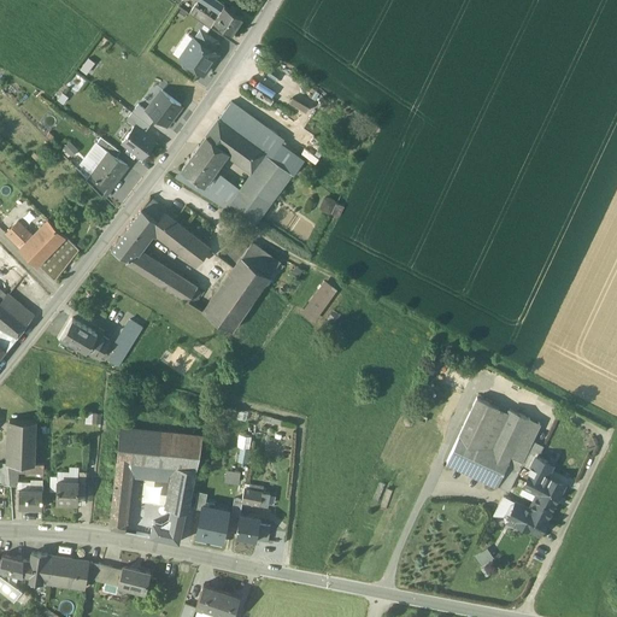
[(224,6),(215,0),(203,0),(215,9),(215,7),(221,11),(224,6)]
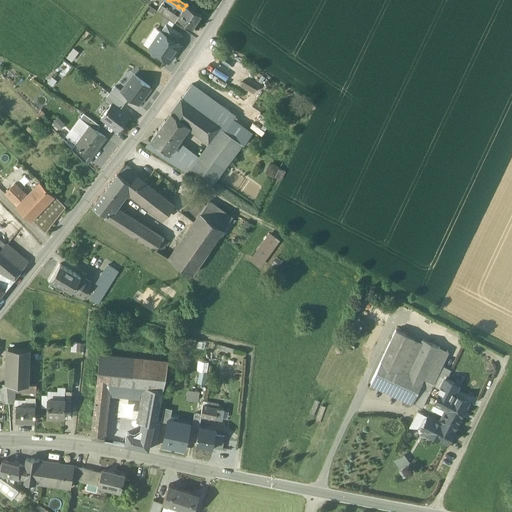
[(170,11),(162,5),(157,11),(166,17),(170,11)]
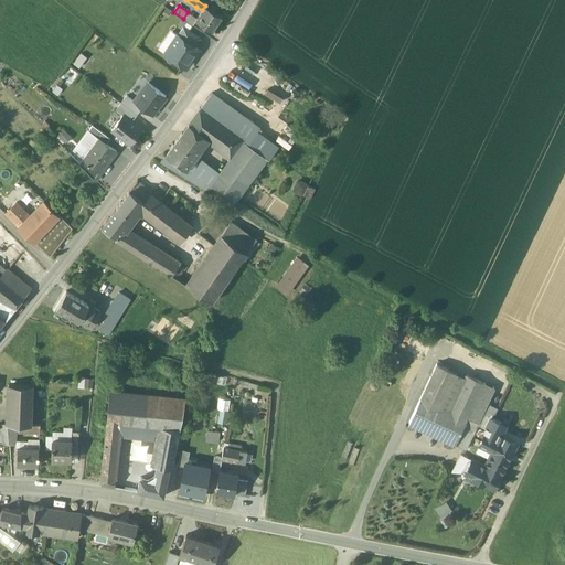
[(202,10),(202,11),(198,19),(196,20),(213,31),(222,17),(205,6),(202,10)]
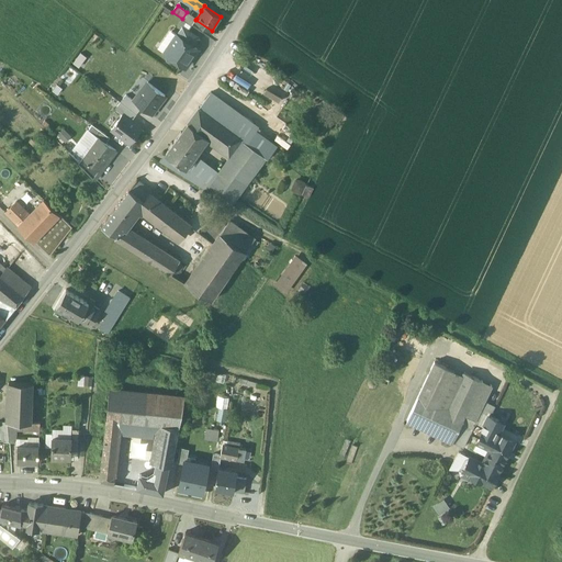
[(197,19),(187,12),(182,19),(192,25),(195,20),(197,19)]
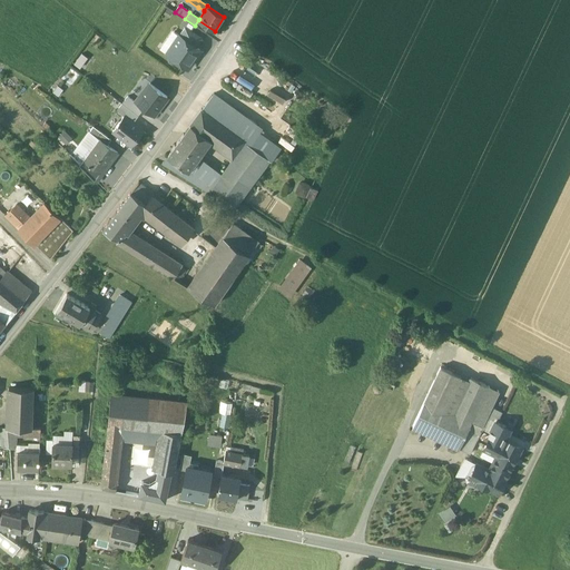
[(202,39),(186,28),(179,36),(196,47),(202,39)]
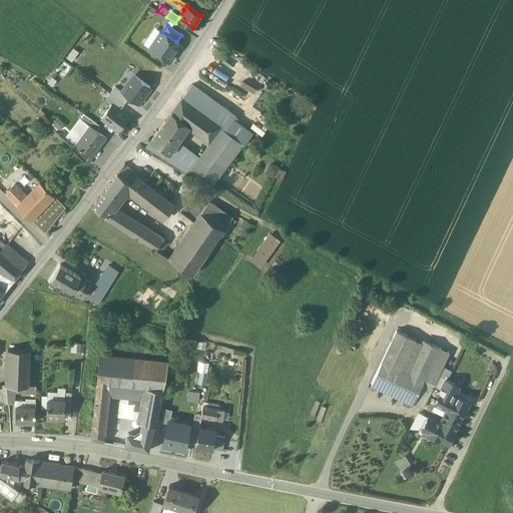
[(176,42),(161,32),(150,49),(152,50),(151,52),(152,55),(154,57),(157,56),(158,54),(169,61),(180,45),(176,42)]
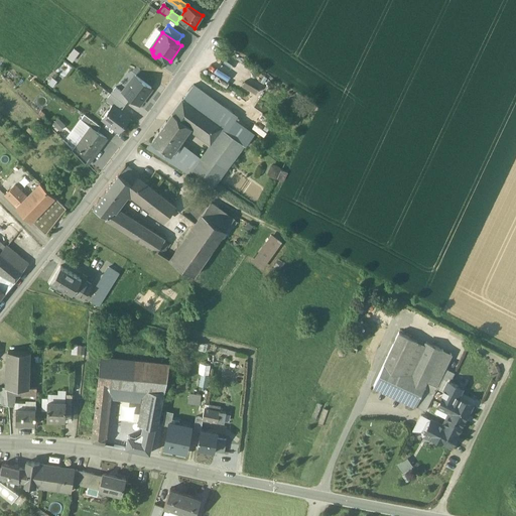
[(73,61),(81,52),(76,47),(68,56),(73,61)]
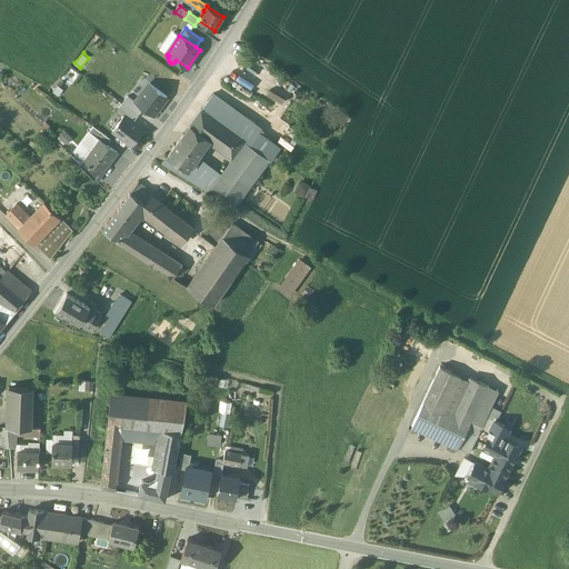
[(145,108),(155,116),(169,98),(149,83),(135,101),(145,108)]
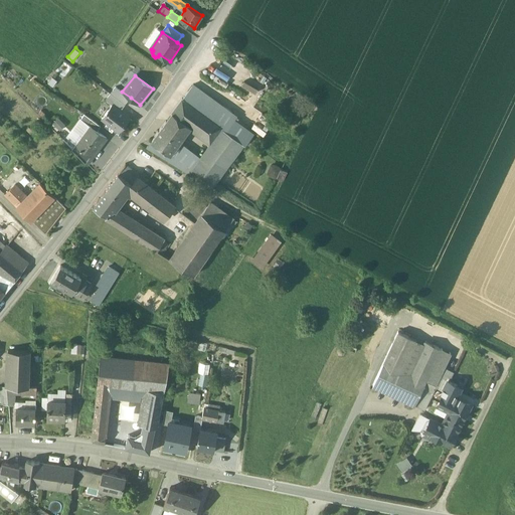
[(237,117),(193,84),(182,100),(172,113),(189,126),(211,141),(221,128),(221,127),(226,131),(232,123),(237,117)]
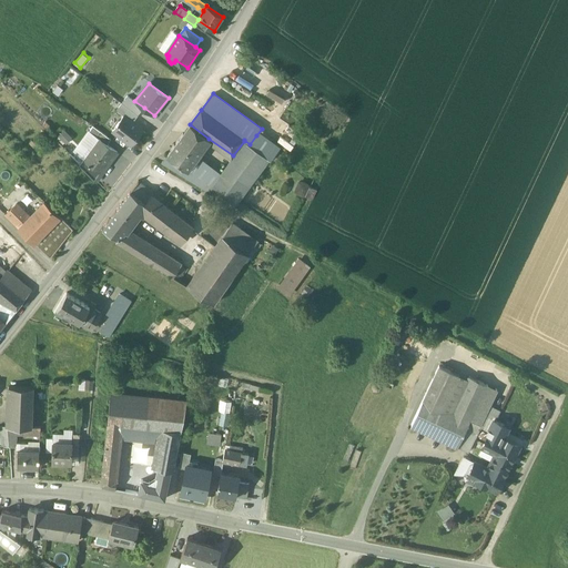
[(122,103),(139,115),(144,108),(134,101),(128,97),(122,103)]
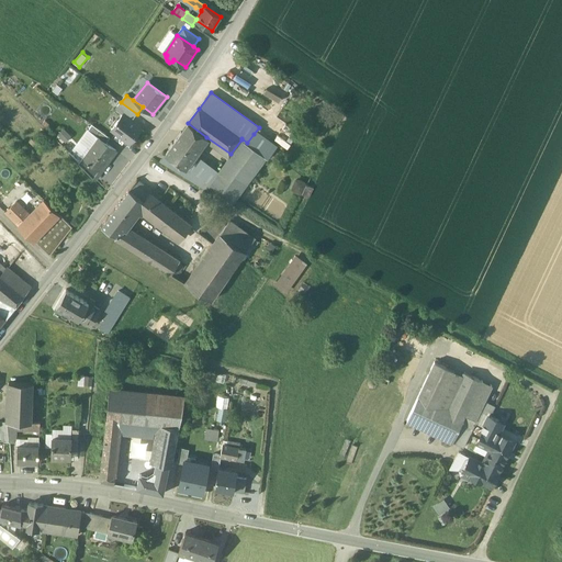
[(123,114),(132,121),(137,114),(121,102),(115,110),(123,114)]
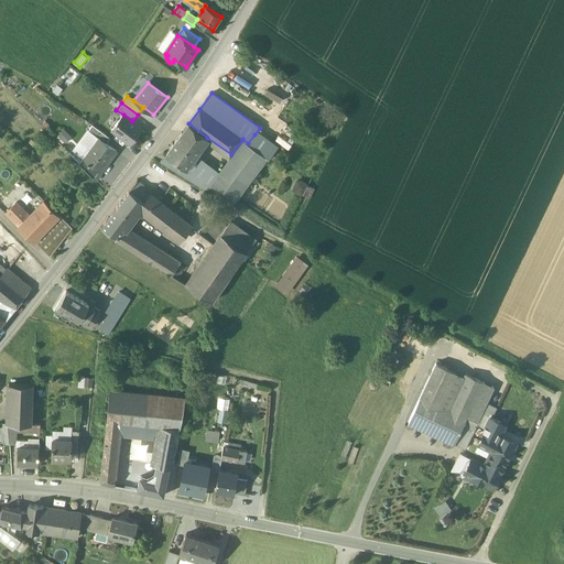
[(123,115),(111,130),(131,144),(142,129),(132,121),(123,115)]
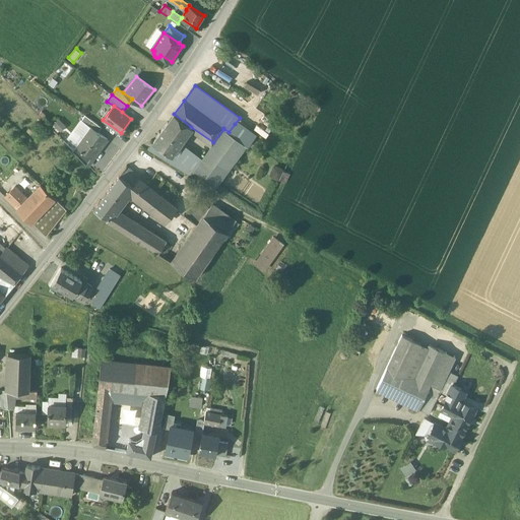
[(191,127),(174,114),(153,142),(171,154),(179,143),(191,127)]
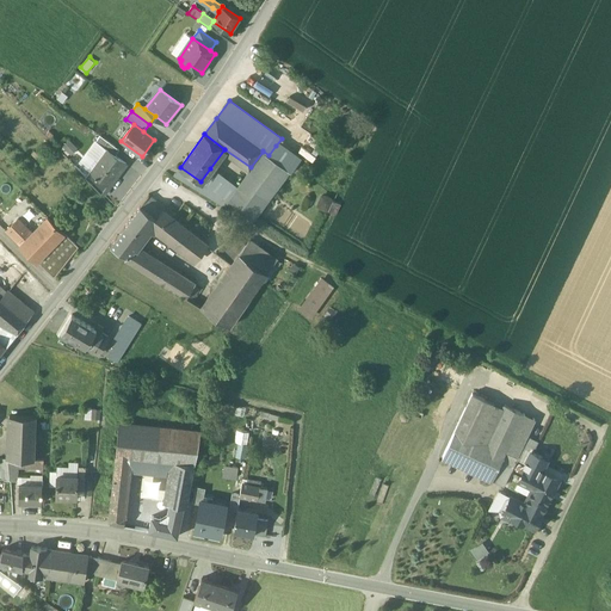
[(119,150),(100,136),(96,142),(106,149),(116,156),(119,150)]
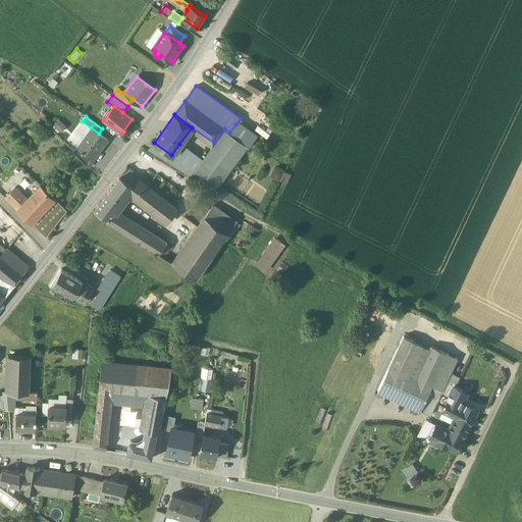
[(60,119),(53,126),(59,133),(66,125),(60,119)]
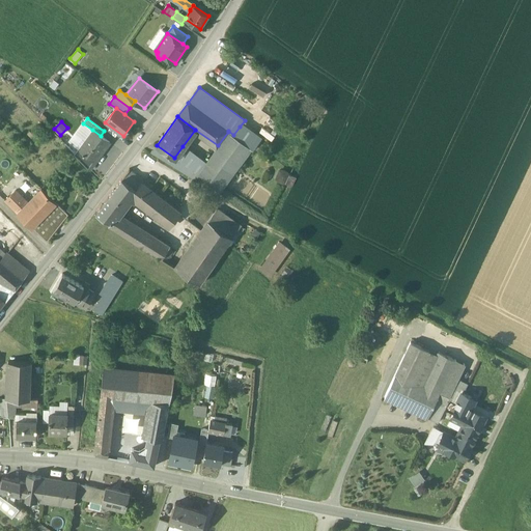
[(256,139),(240,127),(233,135),(251,147),(256,139)]
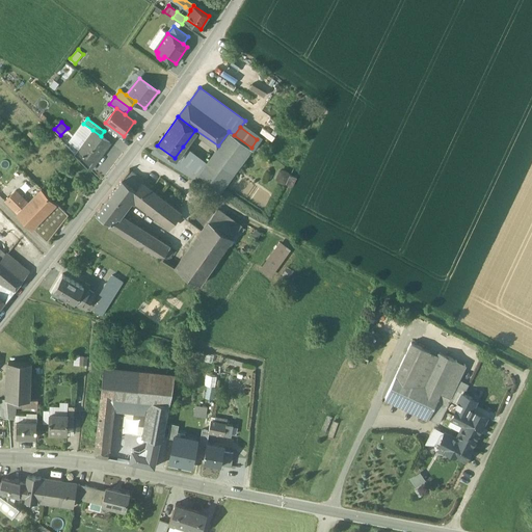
[(92,130),(79,149),(96,162),(110,142),(101,136),(92,130)]
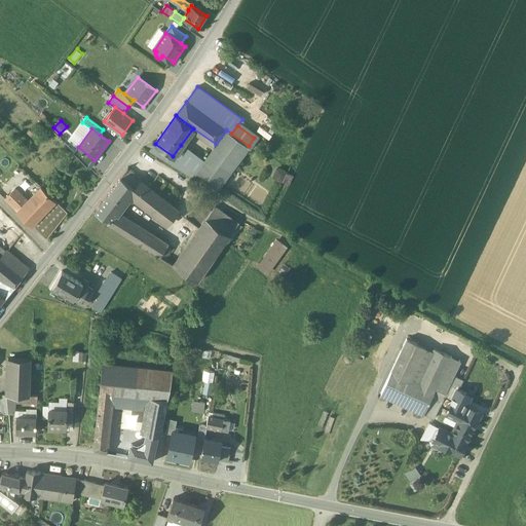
[(204,162),(196,174),(197,175),(205,181),(218,189),(250,147),(249,146),(231,134),(226,129),(226,130),(216,144),(218,146),(204,162)]
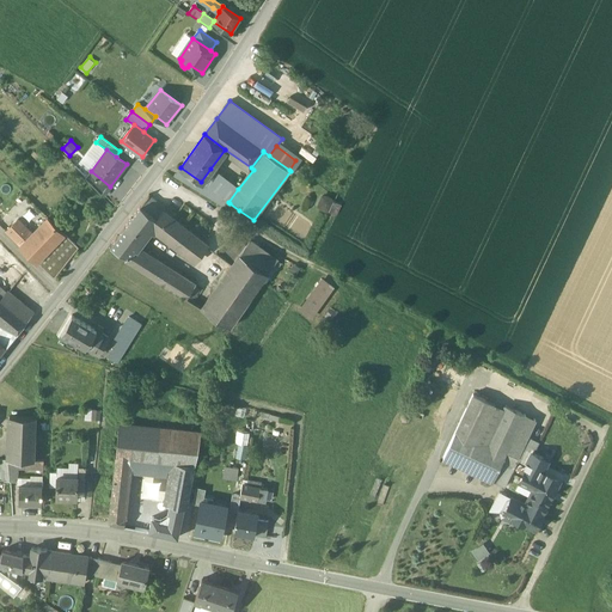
[(201,182),(181,167),(173,176),(196,189),(201,182)]
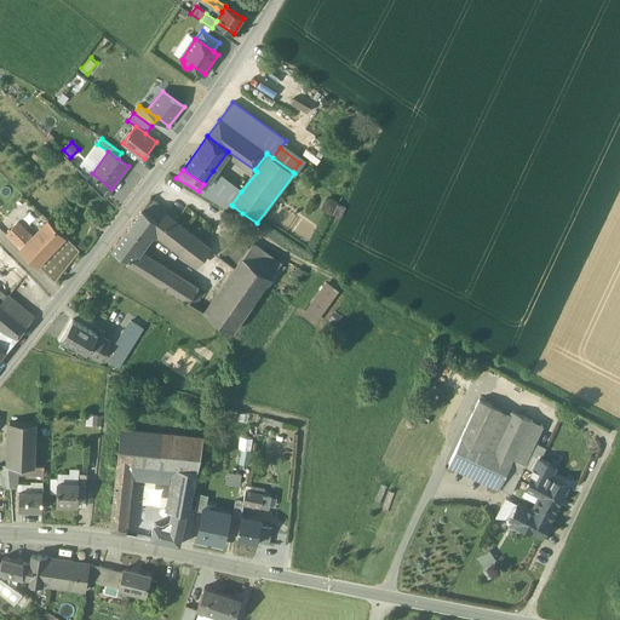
[(241,191),(213,171),(204,184),(199,191),(229,210),(233,206),(231,205),(241,191)]
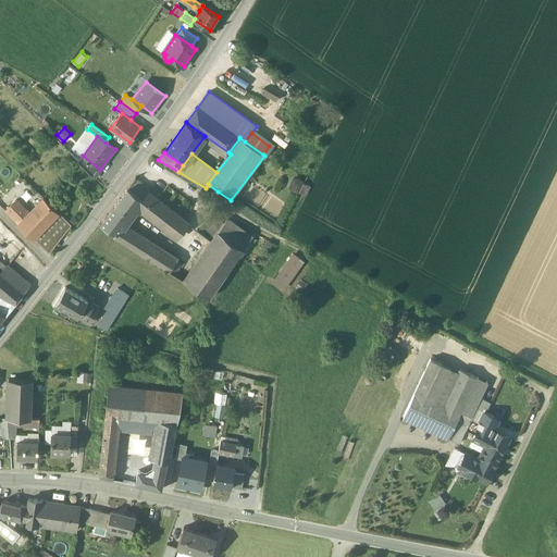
[(144,185),(135,177),(128,187),(136,194),(144,185)]
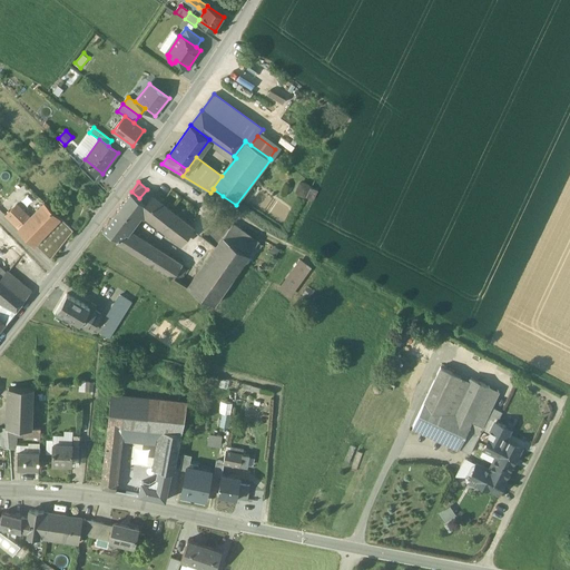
[(317,190),(311,187),(306,197),(313,200),(317,190)]
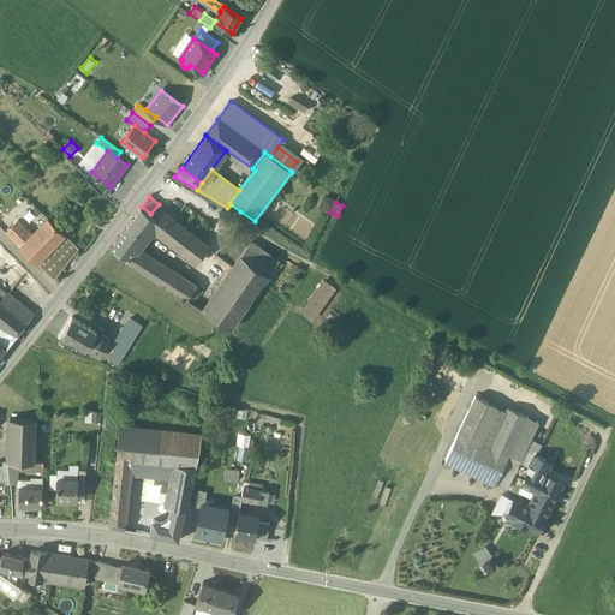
[(159,204),(150,214),(157,220),(163,212),(165,212),(166,209),(159,204)]
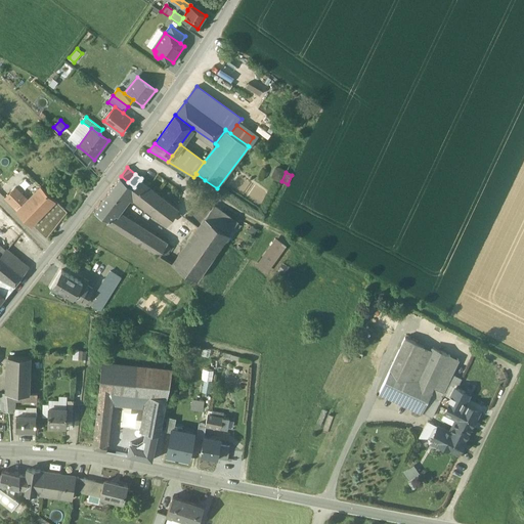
[(121,176),(100,203),(116,212),(129,194),(134,187),(128,182),(121,176)]
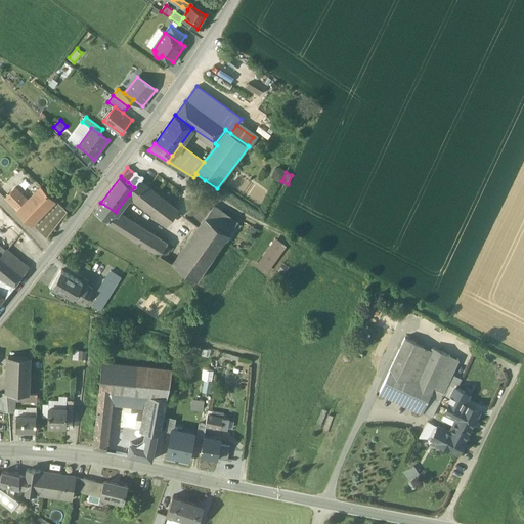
[(176,190),(156,176),(149,185),(170,199),(176,190)]
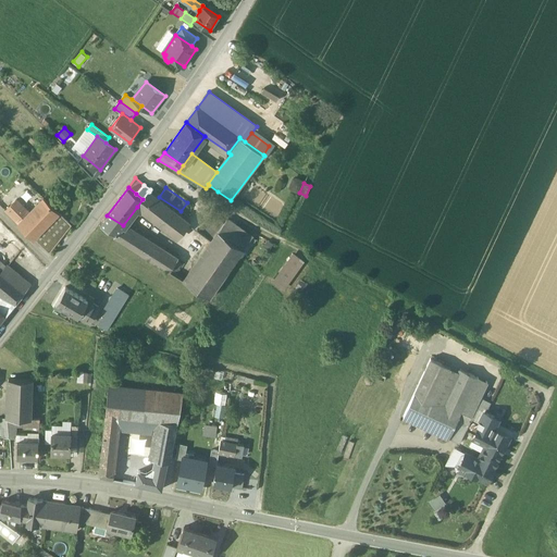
[(149,192),(148,192),(143,199),(137,207),(177,237),(189,222),(149,192)]
